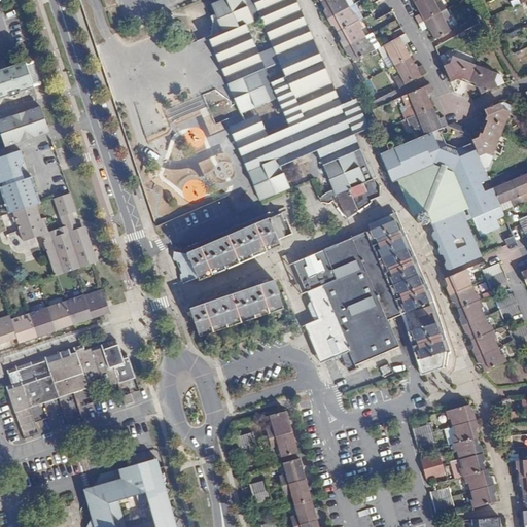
[(335,107),(340,96),(321,54),(309,48),(297,53),(292,39),(311,31),(297,0),(218,0),(211,3),(215,13),(210,15),(212,20),(212,34),(207,36),(227,83),(215,90),(230,100),(232,106),(236,104),(240,114),(277,98),(289,127),(269,135),(258,132),(251,117),(230,127),(260,200),(291,187),(282,166),(317,150),(332,185),(334,189),(336,194),(373,178),(375,178),(355,133),(347,136),(335,107)]
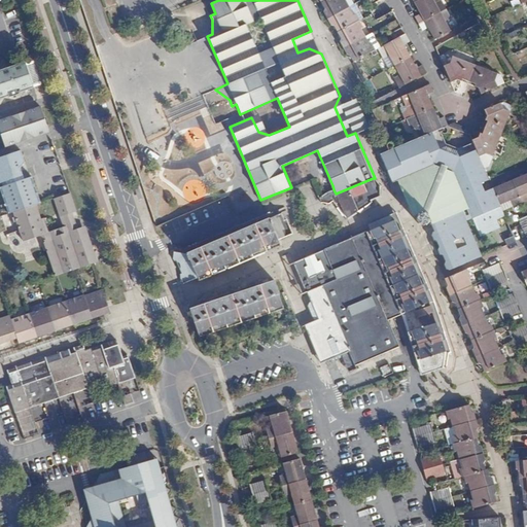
[(326,0),(322,2),(325,8),(324,11),(327,19),(349,6),(345,0),(326,0)]
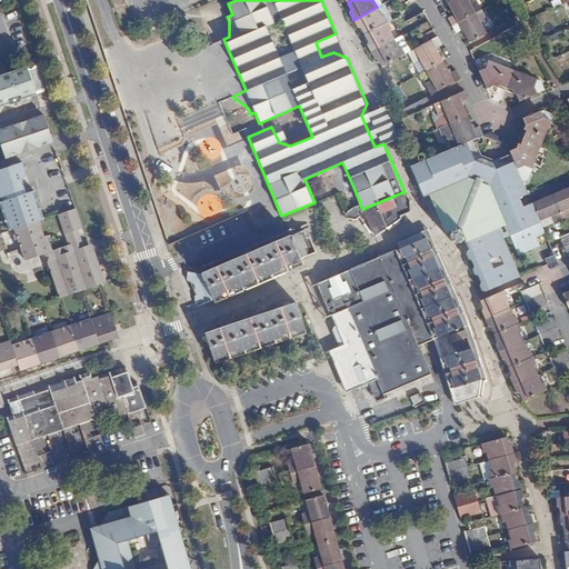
[(468,0),(449,0),(447,1),(450,7),(455,16),(448,19),(452,26),(481,9),(476,0),(470,3),(468,0)]
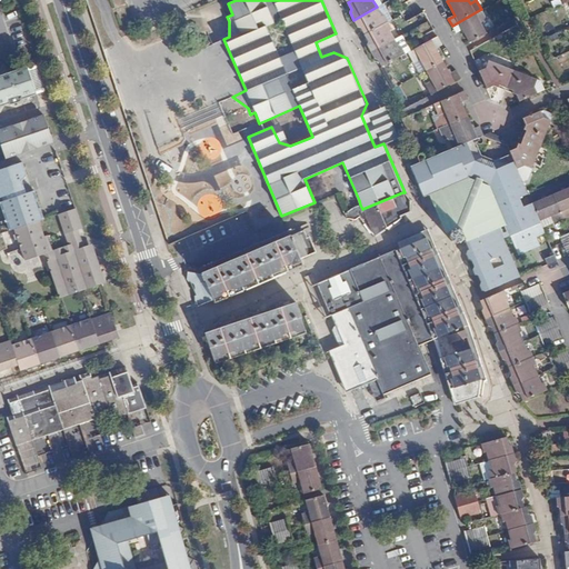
[(381,17),(377,7),(353,20),(358,27),(361,28),(365,35),(388,22),(383,15),(381,17)]
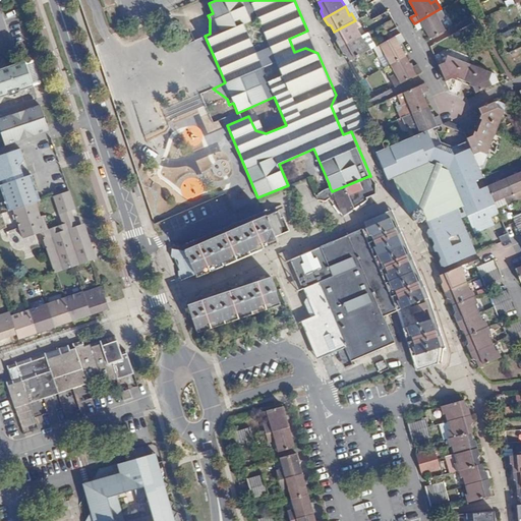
[(441,8),(414,23),(417,30),(423,26),(426,32),(429,38),(445,31),(440,20),(446,17),(441,8)]
